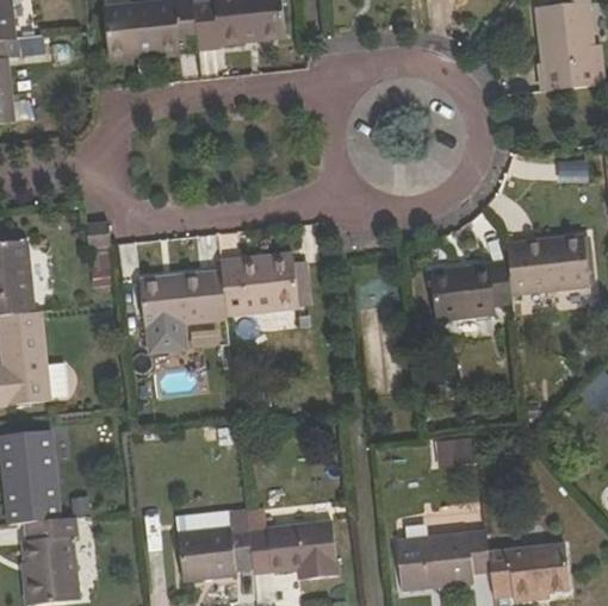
[(0,38),(16,37),(11,0),(0,0),(0,38)]
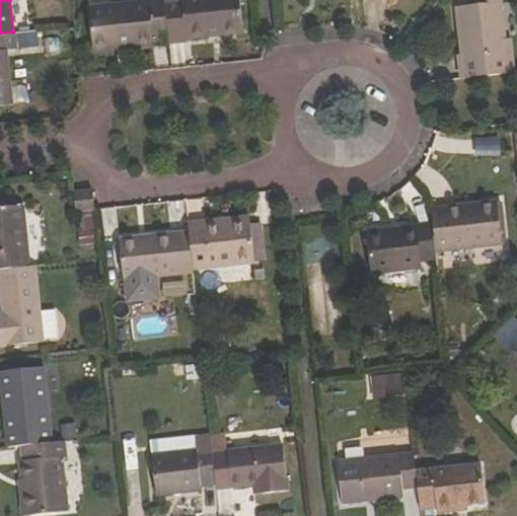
[(151,44),(151,39),(167,35),(163,0),(131,0),(88,4),(93,50),(151,44)]
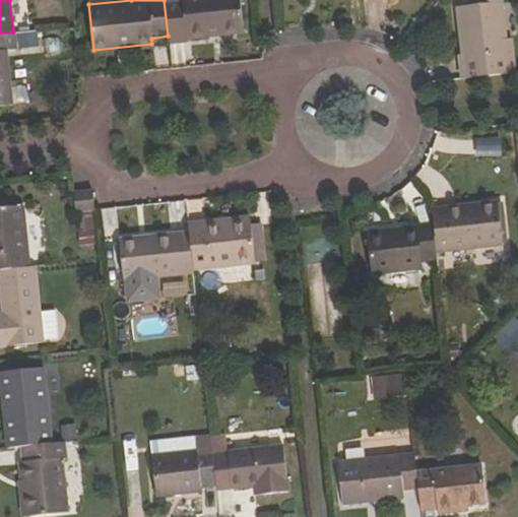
[(188,40),(188,38),(243,31),(239,0),(164,0),(168,36),(169,42),(188,40)]
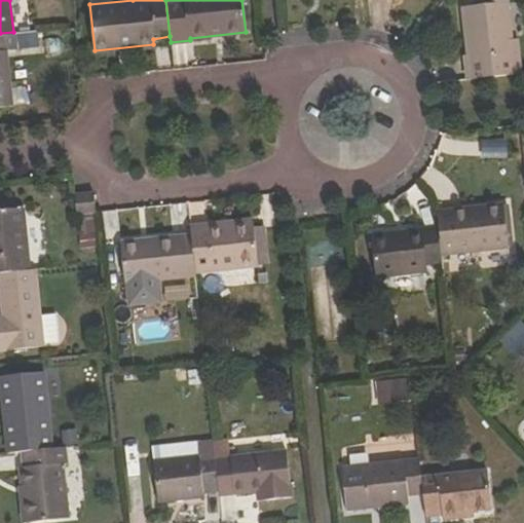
[(460,0),(469,78),(521,72),(518,37),(512,38),(508,0),(460,0)]
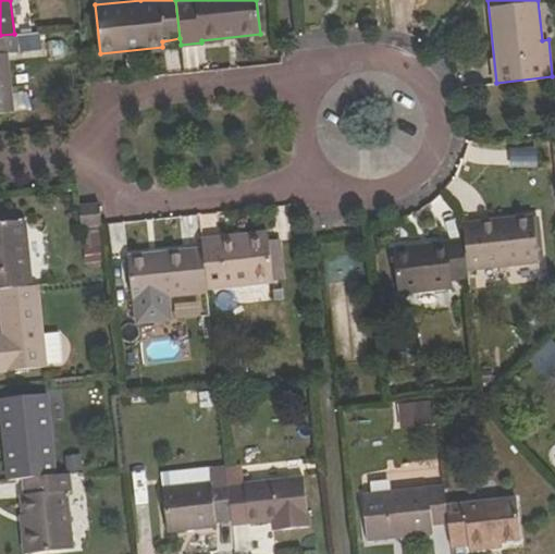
[(0,112),(13,111),(7,51),(2,52),(0,35),(0,112)]
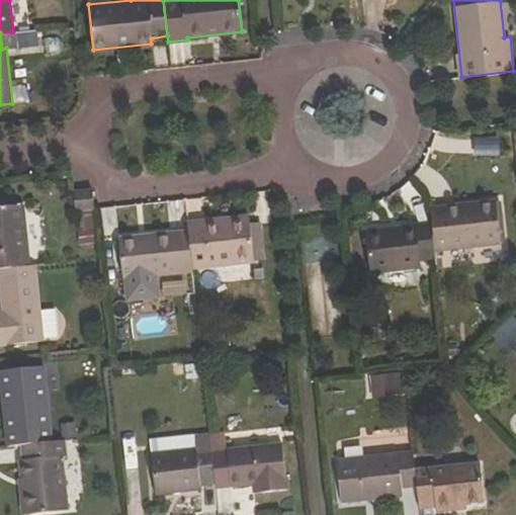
[(75,209),(93,207),(91,188),(73,190),(75,209)]
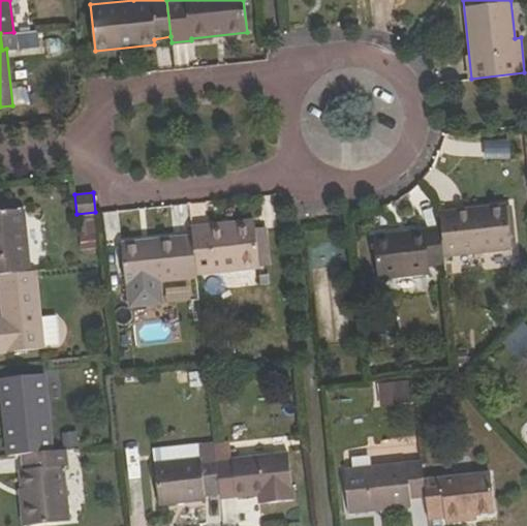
[(441,225),(443,255),(510,248),(505,202),(475,206),(476,212),(440,215),(441,225)]
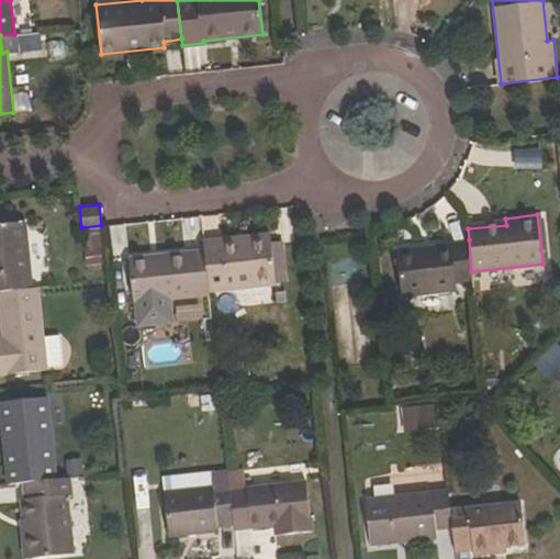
[(467,222),(468,228),(506,225),(505,219),(467,222)]
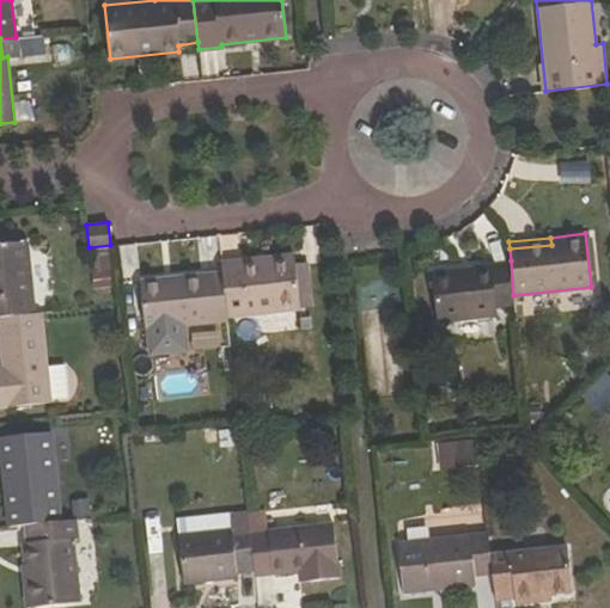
[(26,240),(0,243),(0,315),(34,312),(26,240)]
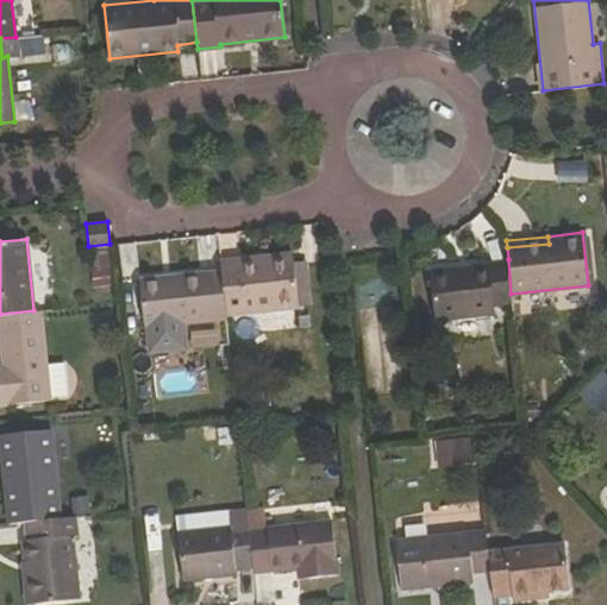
[(298,304),(292,252),(220,259),(223,269),(226,313),(298,304)]
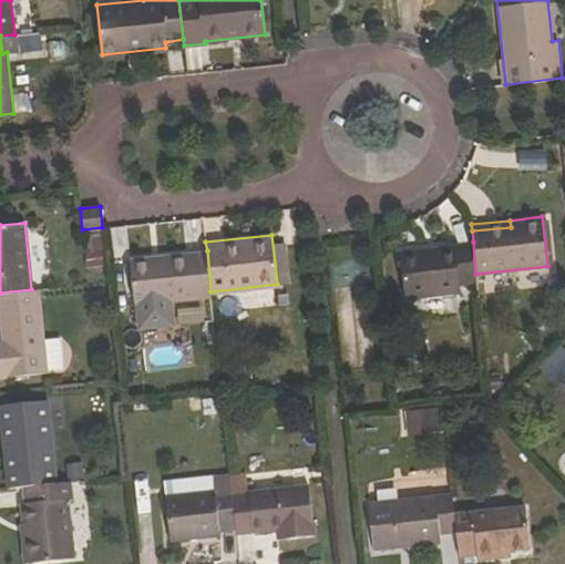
[(404,299),(461,293),(460,284),(478,282),(475,274),(473,242),(399,249),(404,299)]
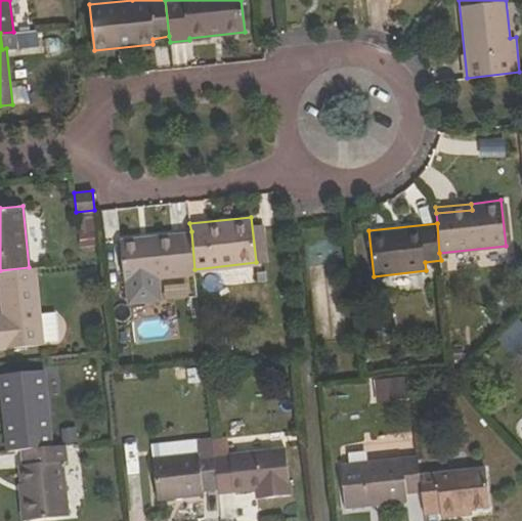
[(120,240),(124,281),(194,273),(194,269),(191,231),(120,240)]
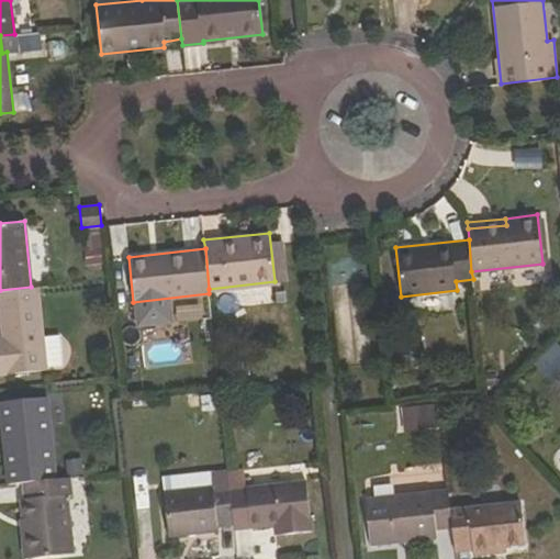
[(0,372),(46,368),(38,286),(31,287),(0,290),(0,335),(2,347),(0,347),(0,372)]
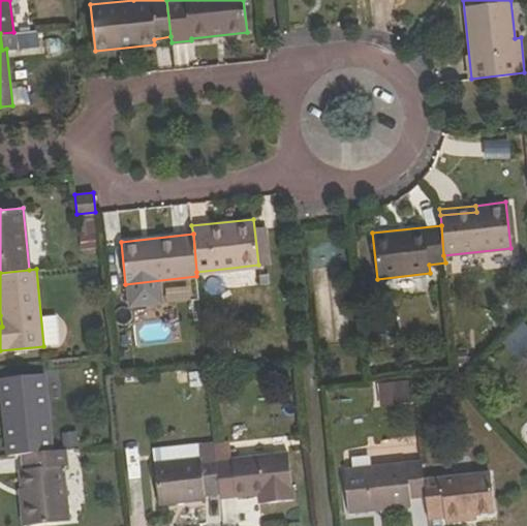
[(21,454),(52,451),(43,373),(0,378),(0,397),(6,455),(21,454)]
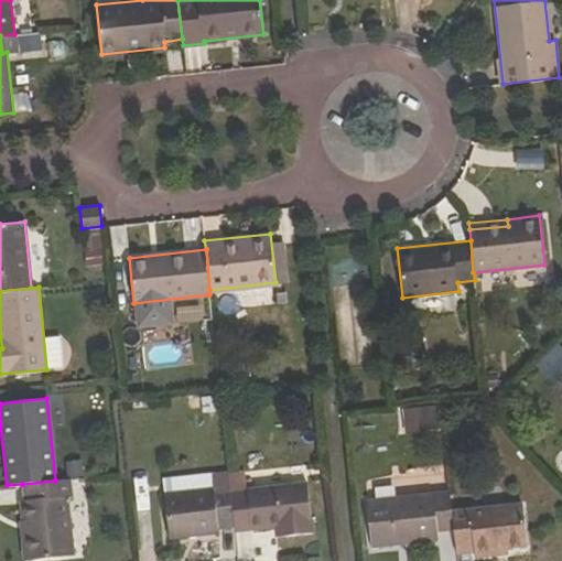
[(436,402),(402,406),(406,429),(440,425),(436,402)]
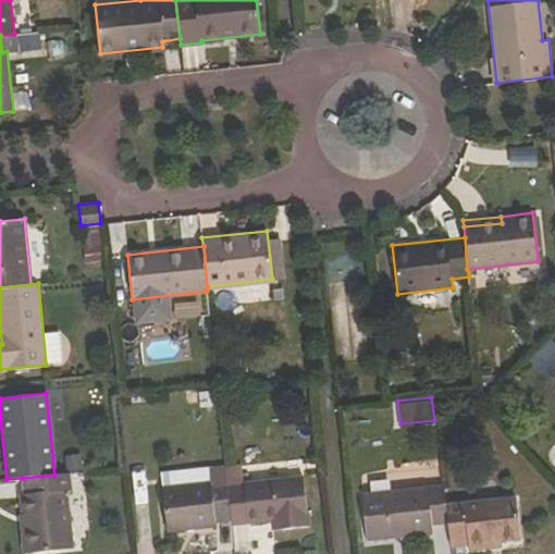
[(22,478),(26,516),(29,552),(71,546),(64,491),(71,490),(69,472),(54,475),(22,478)]
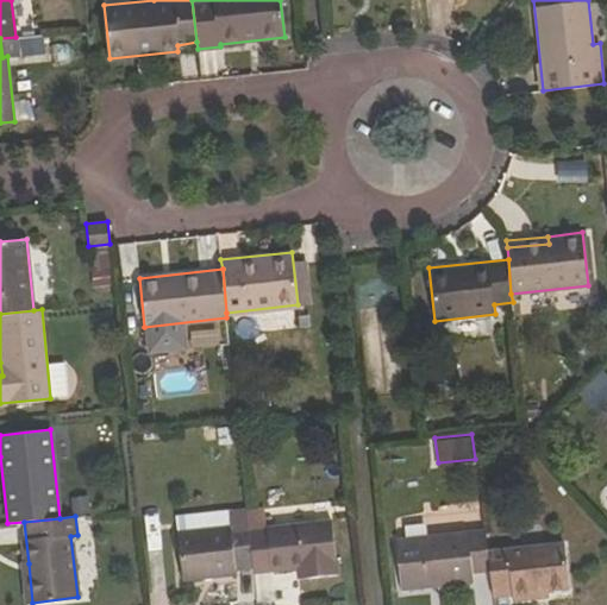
[(337,574),(331,520),(249,528),(254,567),(254,572),(295,566),(314,565),(315,577),(337,574)]
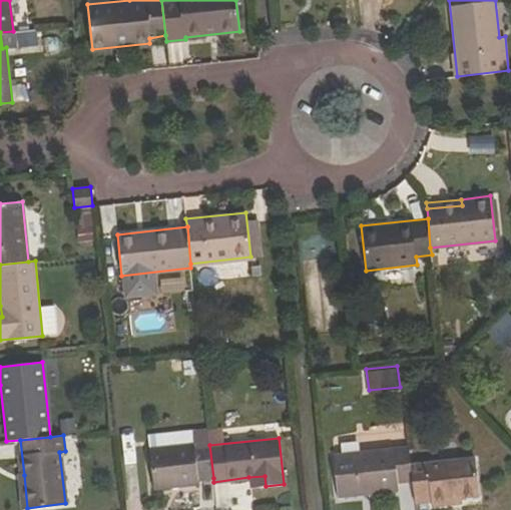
[(209,442),(149,448),(153,487),(198,483),(197,479),(213,478),(209,445),(209,442)]
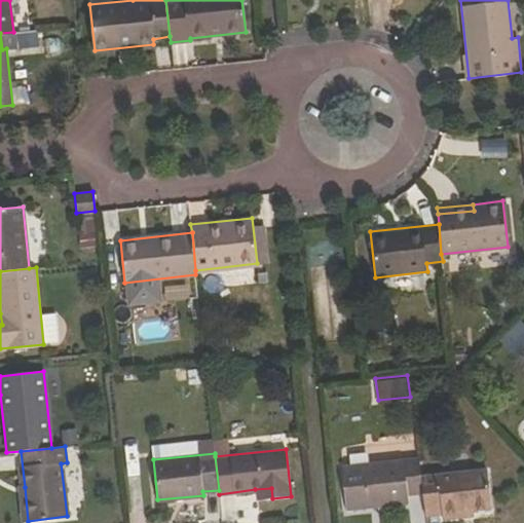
[(346,510),(408,502),(407,495),(423,493),(421,475),(419,455),(341,465),(346,510)]
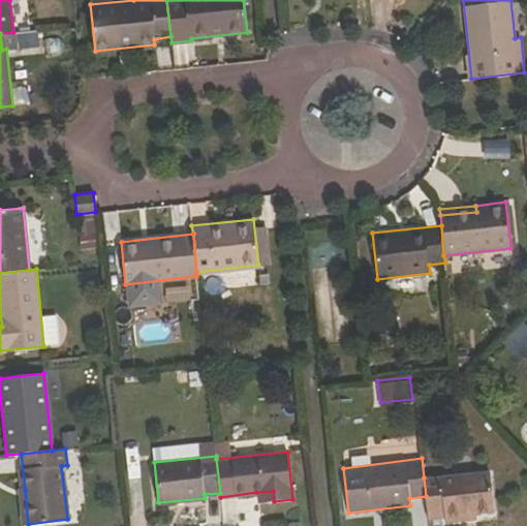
[(428,518),(443,516),(444,521),(460,520),(460,515),(474,513),(493,511),(489,471),(424,477),(426,496),(428,518)]
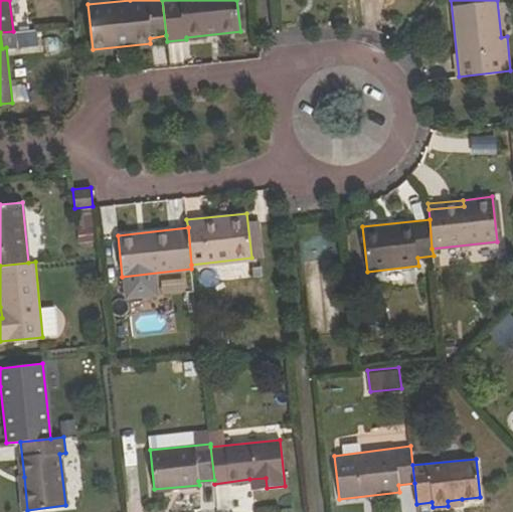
[(266,478),(249,479),(251,489),(267,488),(266,478)]
